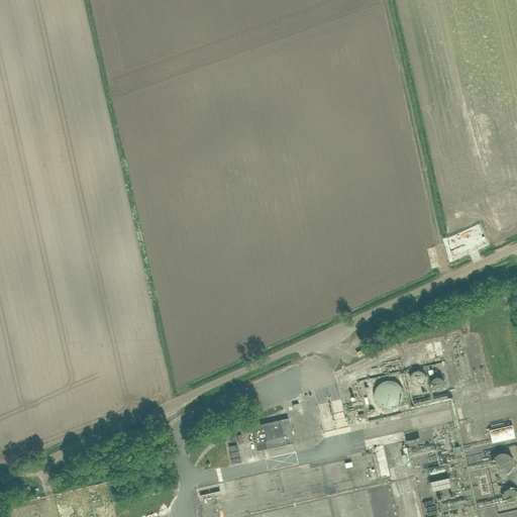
[(459,254),(488,242),(483,231),(454,243),(459,254)]
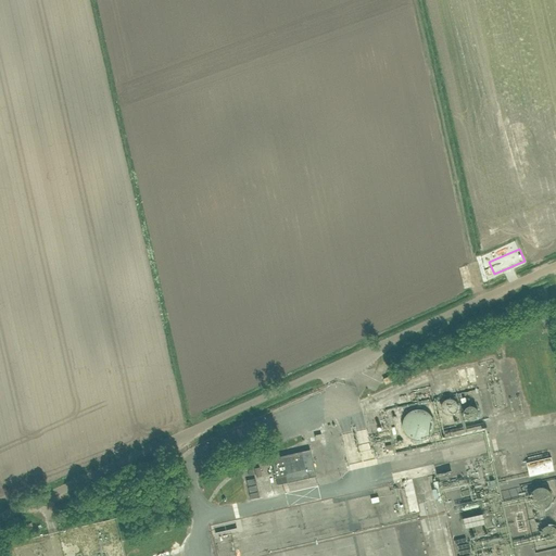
[(513,268),(508,270),(512,281),(517,279),(513,268)]
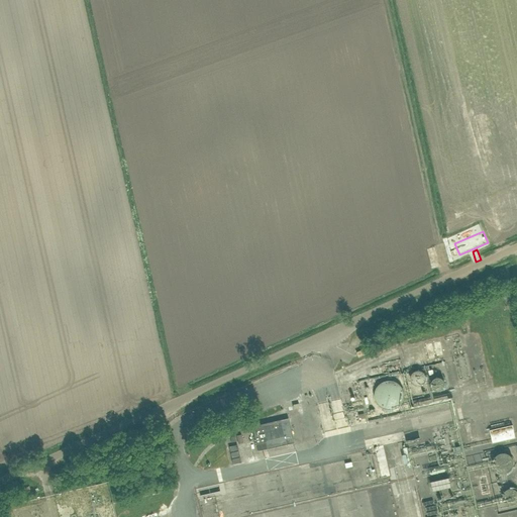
[(462,334),(462,344),(474,343),(473,334),(462,334)]
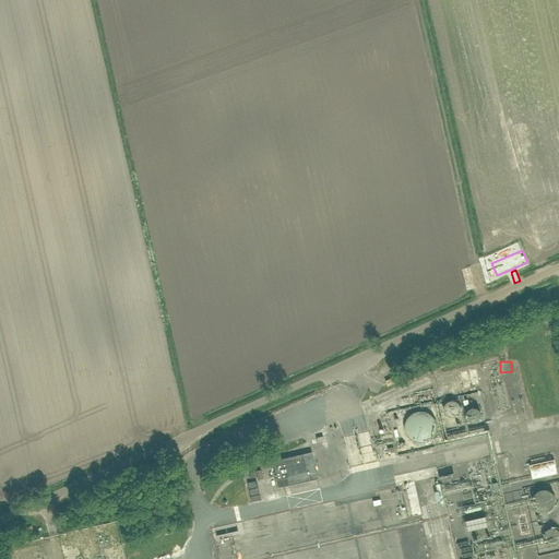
[(400,381),(397,376),(385,381),(388,387),(400,381)]
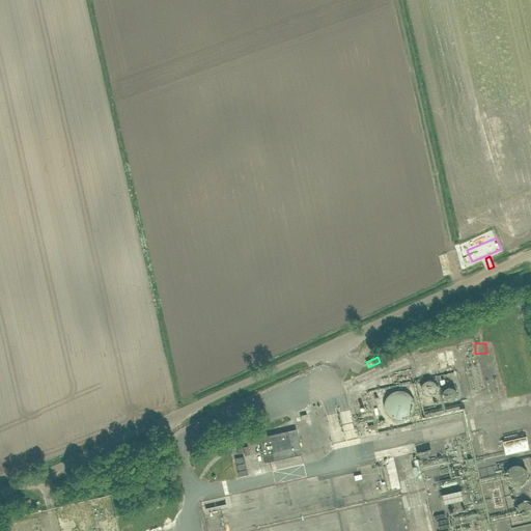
[(424,387),(424,388),(424,389),(425,390),(425,391),(426,391),(426,392),(427,392),(427,393),(428,393),(429,393),(430,393),(431,393),(432,393),(434,393),(434,392),(435,392),(435,391),(436,391),(436,390),(436,389),(437,389),(437,388),(437,387),(437,386),(436,386),(436,385),(436,384),(435,384),(435,383),(434,383),(434,382),(432,382),(431,382),(430,382),(429,382),(428,382),(427,382),(427,383),(426,383),(425,384),(425,385),(424,385),(424,386),(424,387)]
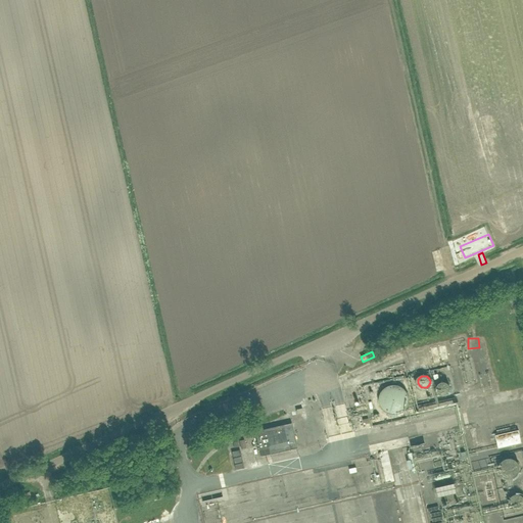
[(437,388),(437,389),(437,390),(437,391),(438,391),(438,392),(439,392),(439,393),(440,393),(440,394),(441,394),(442,394),(442,395),(443,395),(444,395),(445,395),(445,394),(446,394),(447,394),(447,393),(448,393),(448,392),(449,392),(449,391),(450,391),(450,390),(450,389),(450,388),(450,387),(450,386),(449,385),(449,384),(448,384),(448,383),(447,383),(447,382),(446,382),(445,382),(444,382),(444,381),(443,381),(443,382),(442,382),(441,382),(440,382),(440,383),(439,383),(439,384),(438,384),(438,385),(437,385),(437,386),(437,387),(437,388)]
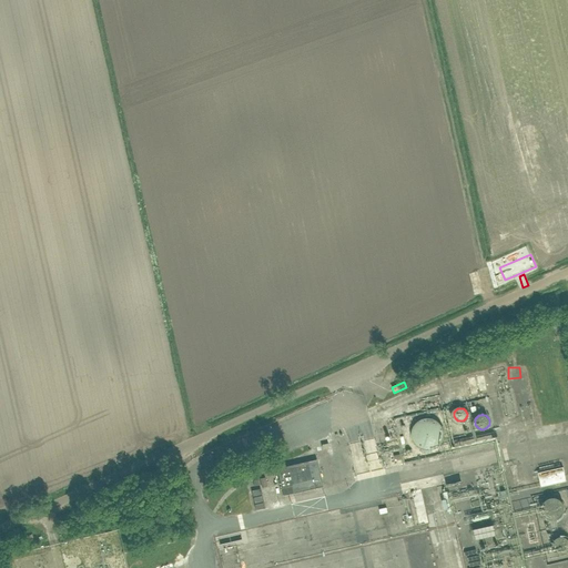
[(414,432),(414,433),(414,434),(414,435),(414,436),(415,436),(415,437),(415,438),(416,438),(416,439),(416,440),(417,440),(417,442),(418,442),(418,443),(419,443),(419,444),(421,444),(422,445),(423,445),(424,445),(424,446),(425,446),(426,446),(427,446),(428,446),(429,446),(430,446),(432,446),(432,445),(433,445),(434,445),(435,444),(436,444),(436,443),(437,443),(437,442),(438,442),(438,440),(439,440),(439,439),(439,438),(440,438),(440,437),(440,436),(442,436),(442,435),(442,434),(442,433),(442,432),(442,430),(442,429),(440,428),(440,427),(440,426),(439,426),(439,425),(439,424),(438,424),(438,423),(437,423),(437,422),(436,422),(435,421),(434,421),(434,419),(433,419),(432,419),(430,419),(430,418),(429,418),(428,418),(427,418),(426,418),(425,418),(425,419),(424,419),(423,419),(422,419),(422,421),(421,421),(419,422),(418,422),(418,423),(417,423),(417,424),(416,424),(416,425),(416,426),(415,426),(415,427),(415,428),(414,429),(414,430),(414,432)]
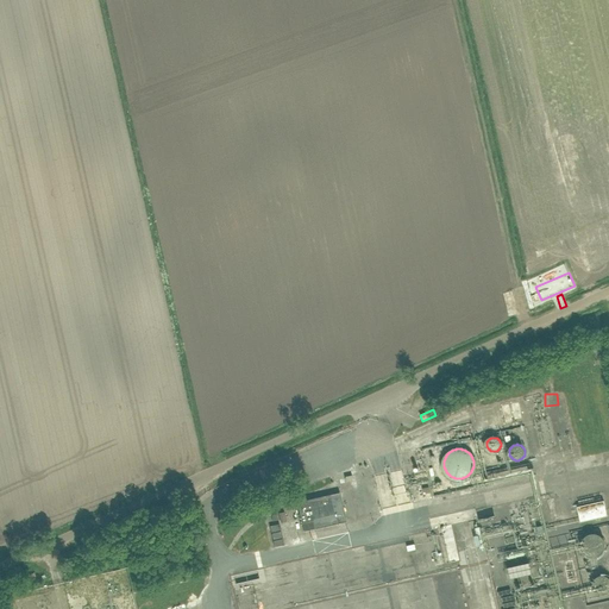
[(374,468),(401,464),(400,453),(372,457),(374,468)]
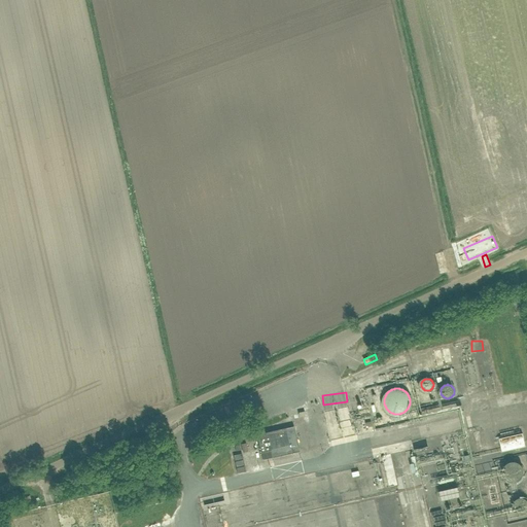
[(300,452),(293,426),(256,434),(260,453),(270,451),(272,458),(300,452)]
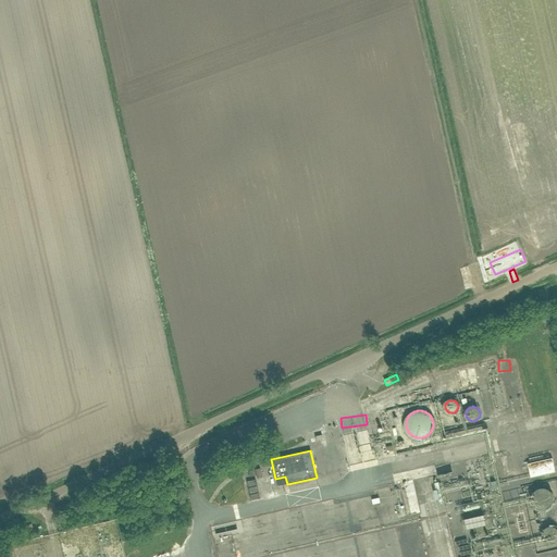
[(555,472),(552,458),(528,463),(531,478),(555,472)]
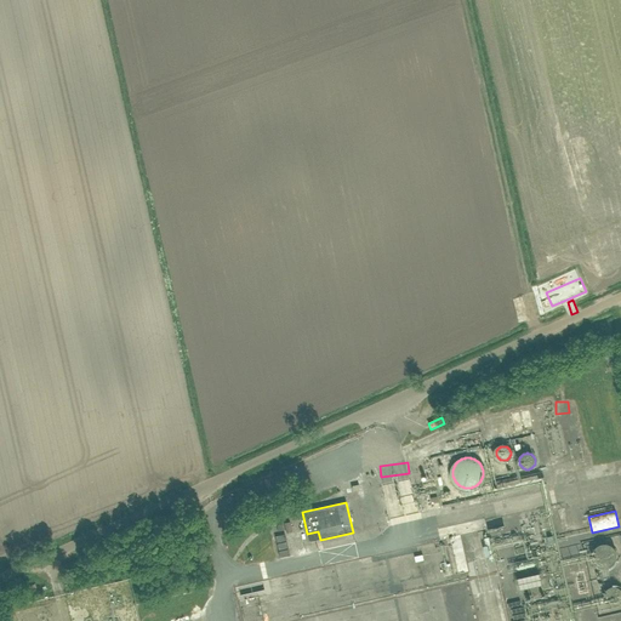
[(507,528),(517,527),(516,517),(506,518),(507,528)]
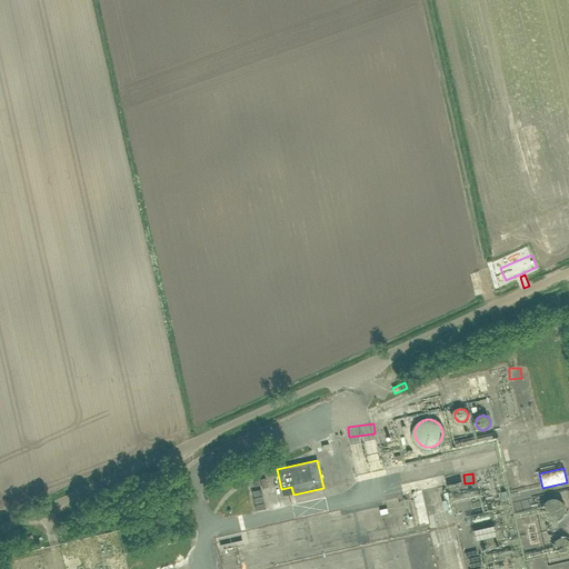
[(421,482),(403,483),(405,491),(422,489),(421,482)]
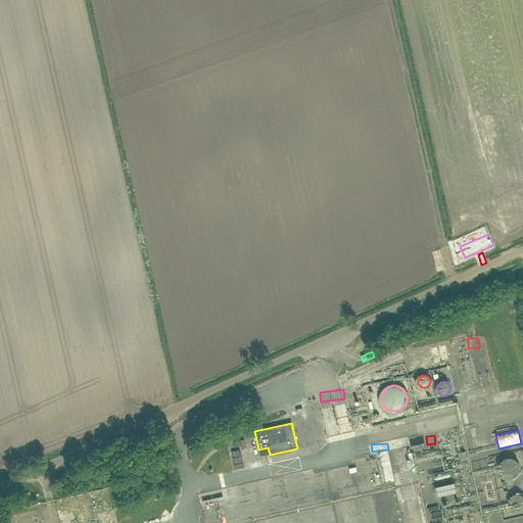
[(243,461),(242,457),(242,450),(234,450),(235,462),(243,461)]
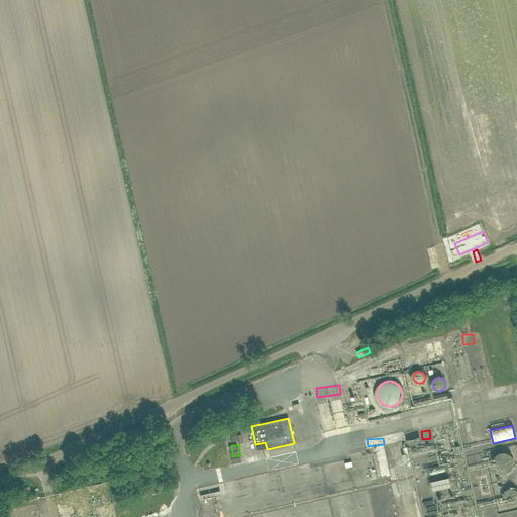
[(384,477),(392,474),(384,446),(376,448),(384,477)]
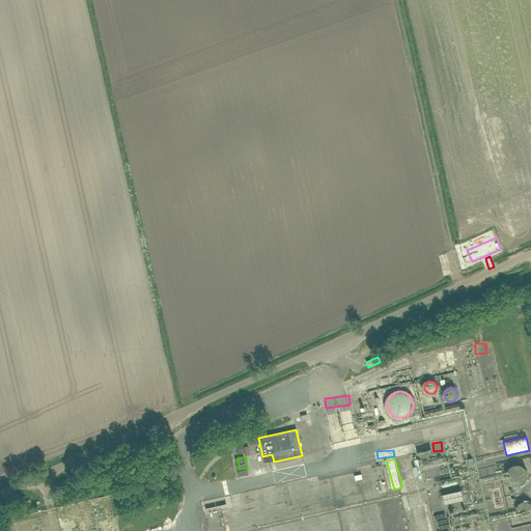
[(508,474),(508,475),(508,476),(508,477),(508,478),(509,478),(509,479),(509,480),(510,480),(510,481),(511,481),(511,482),(512,482),(513,483),(514,483),(515,483),(515,484),(516,484),(518,484),(519,484),(520,484),(521,484),(521,483),(522,483),(523,483),(524,482),(525,482),(525,481),(526,481),(526,480),(527,480),(527,479),(527,478),(528,478),(528,477),(528,476),(528,475),(528,474),(528,473),(528,472),(528,471),(528,470),(527,470),(527,469),(527,468),(526,468),(526,467),(525,467),(525,466),(524,466),(523,465),(522,465),(522,464),(521,464),(520,464),(519,464),(518,464),(516,464),(515,464),(514,464),(514,465),(513,465),(512,466),(511,466),(511,467),(510,467),(510,468),(509,468),(509,469),(509,470),(508,470),(508,471),(508,472),(508,473),(508,474)]
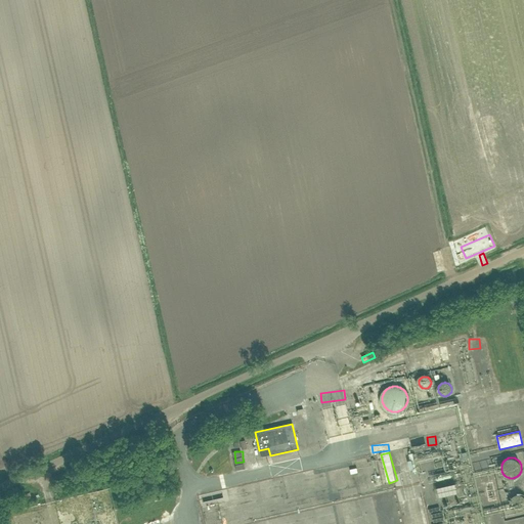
[(440,496),(457,493),(456,484),(438,487),(440,496)]
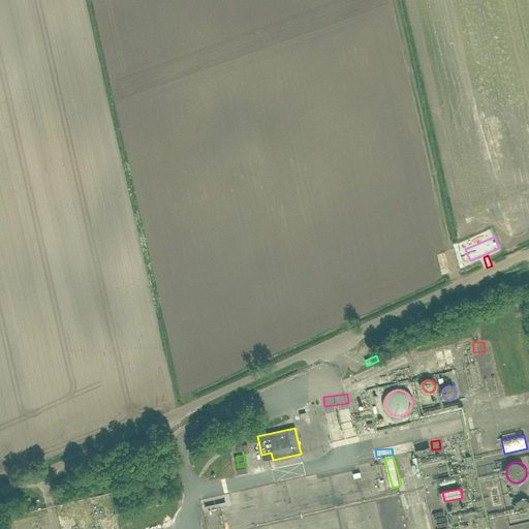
[(515,506),(515,507),(515,508),(516,509),(516,510),(516,511),(517,511),(517,512),(518,512),(518,514),(519,514),(519,515),(520,515),(521,515),(522,516),(523,516),(524,516),(525,516),(525,515),(526,515),(527,515),(528,514),(528,512),(528,501),(528,500),(527,500),(527,499),(526,499),(525,499),(524,499),(523,499),(522,499),(521,499),(520,499),(520,500),(519,500),(518,500),(518,501),(517,501),(517,502),(516,503),(516,504),(516,505),(515,505),(515,506)]
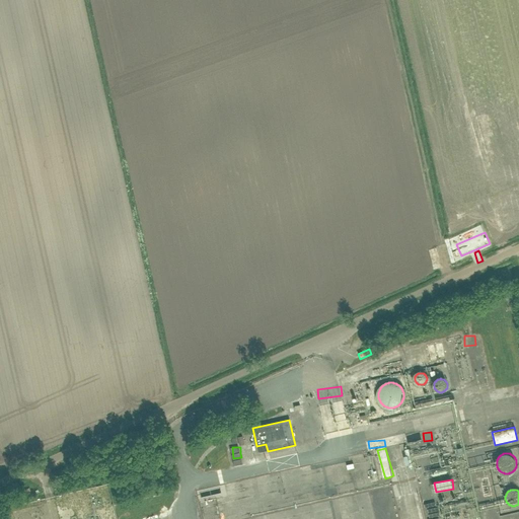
[(220,518),(229,518),(227,508),(218,511),(220,518)]
